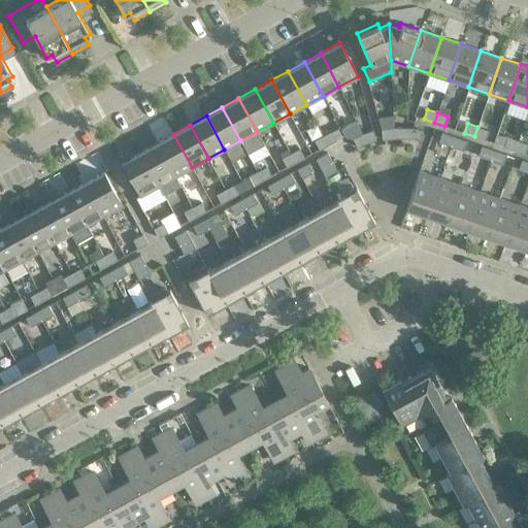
[(396,137),(396,127),(381,129),(382,139),(396,137)]
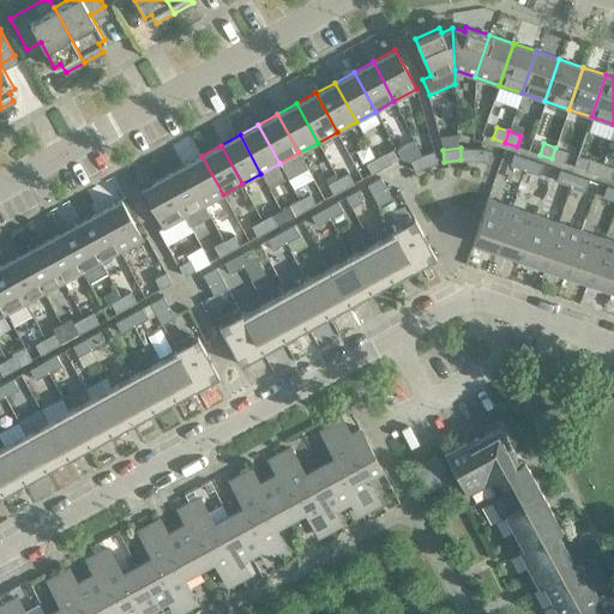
[(479,149),(461,148),(461,160),(476,161),(479,149)]
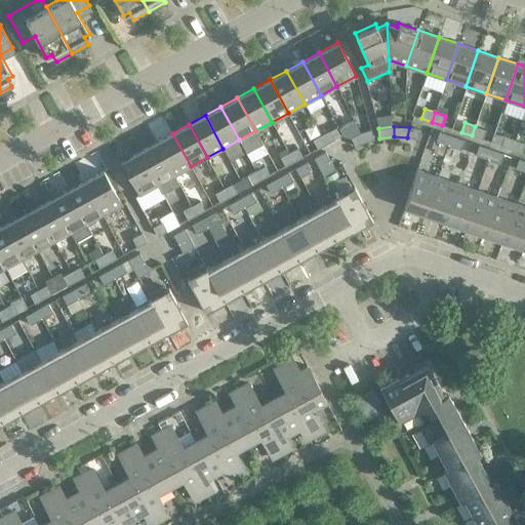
[(485,129),(475,126),(472,135),(482,139),(485,129)]
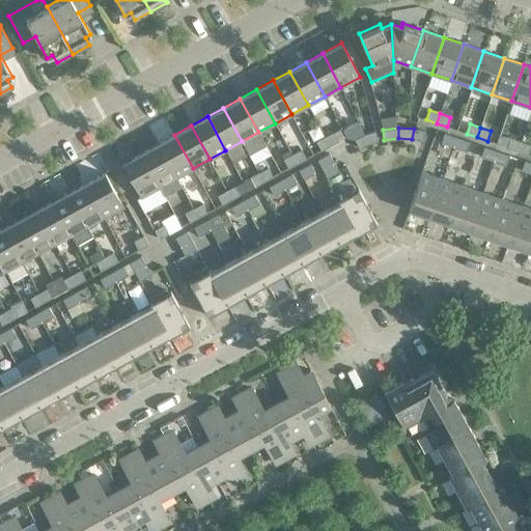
[(425,131),(414,129),(412,139),(423,141),(425,131)]
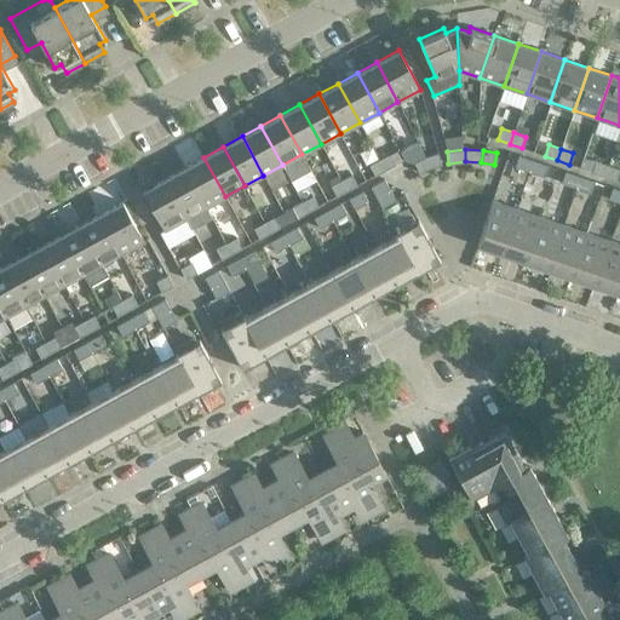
[(390,153),(379,159),(385,170),(395,164),(390,153)]
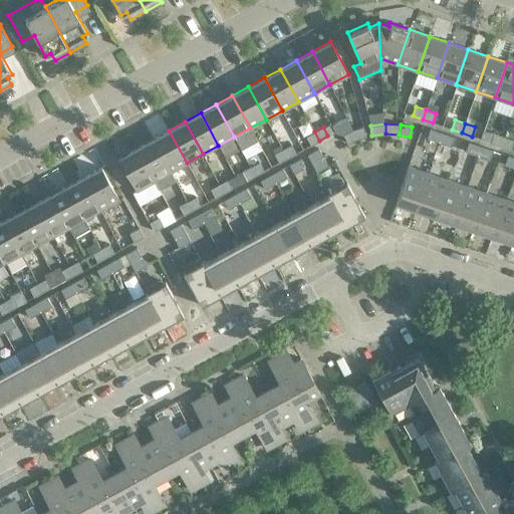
[(365,136),(363,127),(352,131),(355,140),(365,136)]
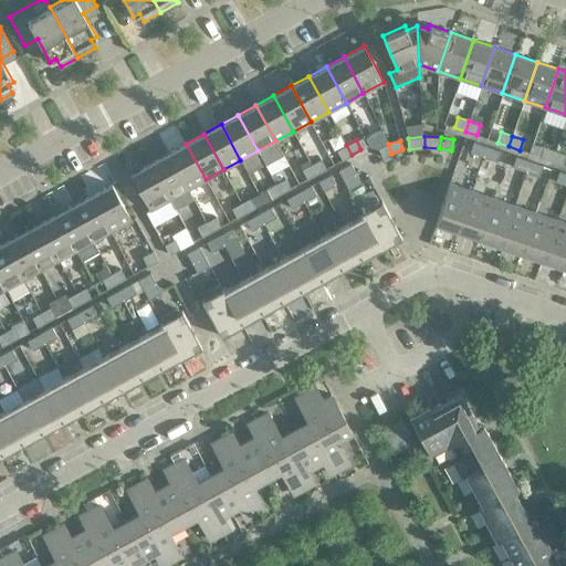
[(486,146),(473,142),(470,152),(483,157),(486,146)]
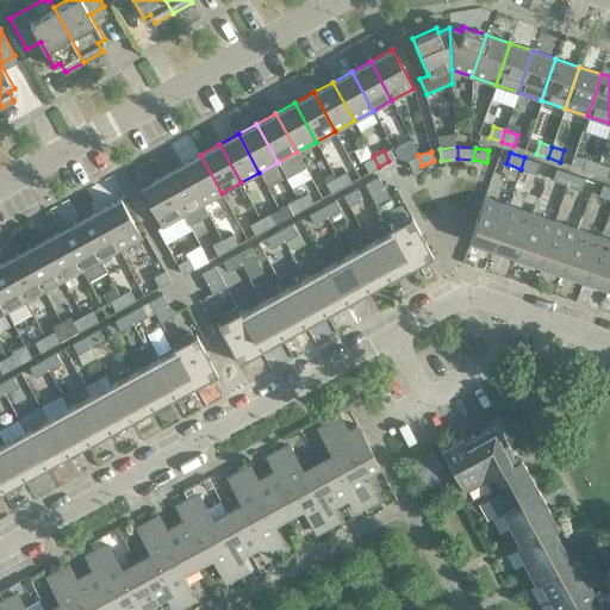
[(222,193),(200,155),(181,165),(203,204),(222,193)]
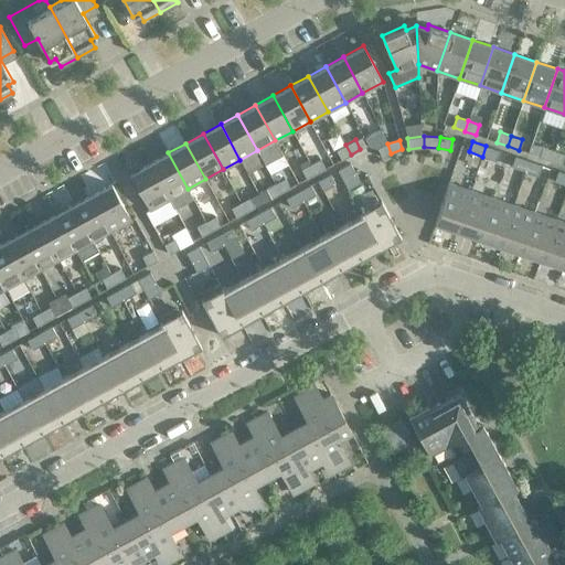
[(391,153),(387,144),(377,148),(382,158),(391,153)]
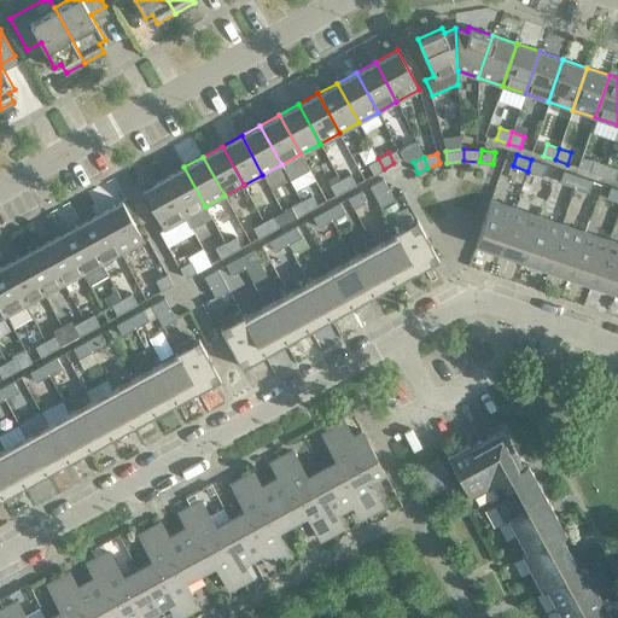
[(384,169),(378,158),(368,164),(373,174),(384,169)]
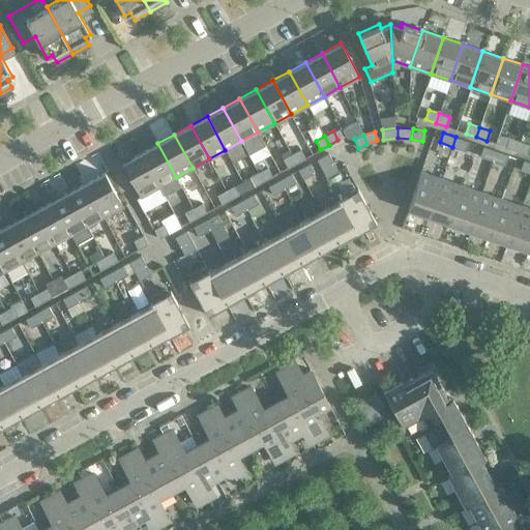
[(468,141),(455,137),(452,147),(465,151),(468,141)]
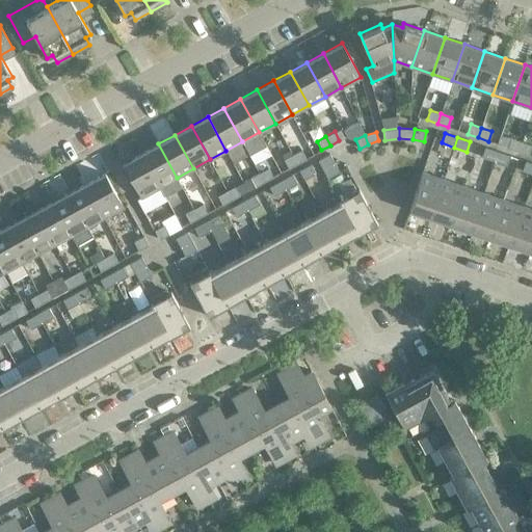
[(510,138),(507,148),(519,151),(522,141),(510,138)]
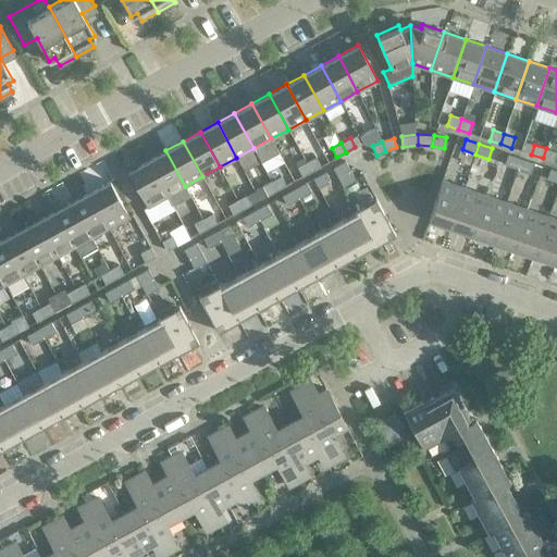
[(556,151),(546,148),(543,158),(554,162),(556,151)]
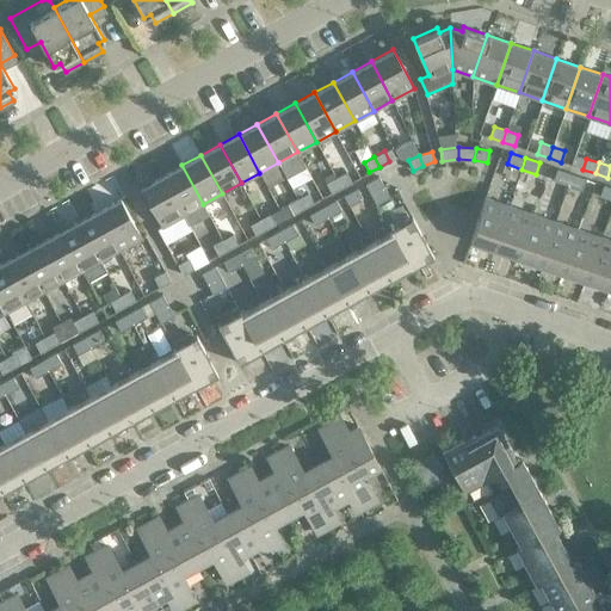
[(203,204),(181,165),(162,176),(184,214),(203,204)]
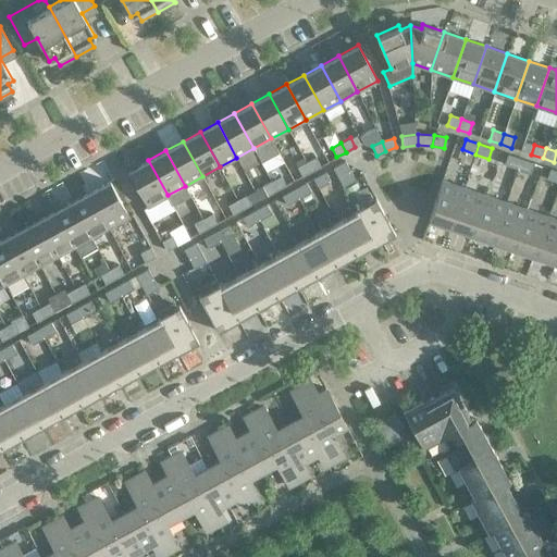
[(521,158),(508,153),(504,164),(517,169),(521,158)]
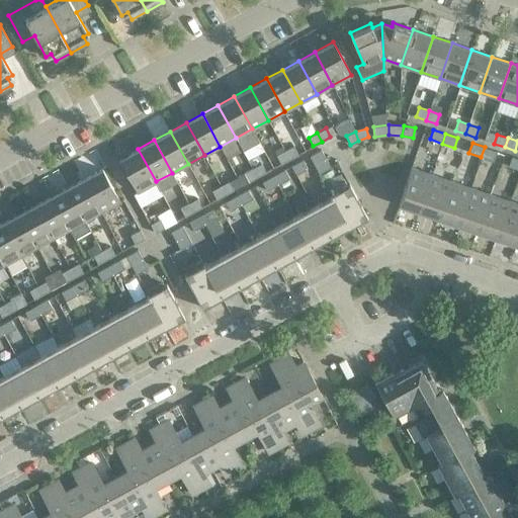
[(293,146),(285,150),(289,159),(298,155),(293,146)]
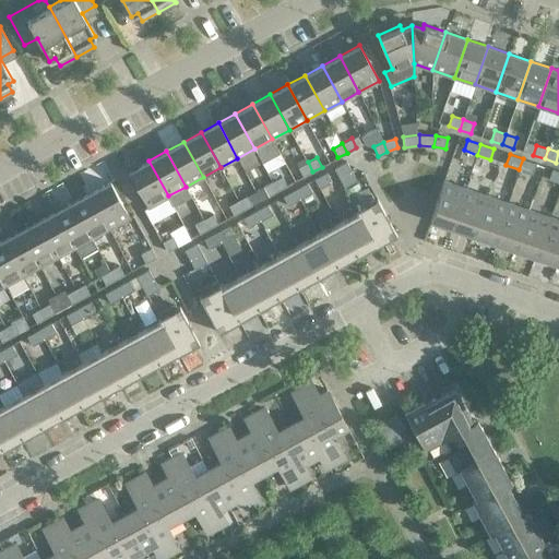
[(536,163),(523,158),(519,169),(532,174),(536,163)]
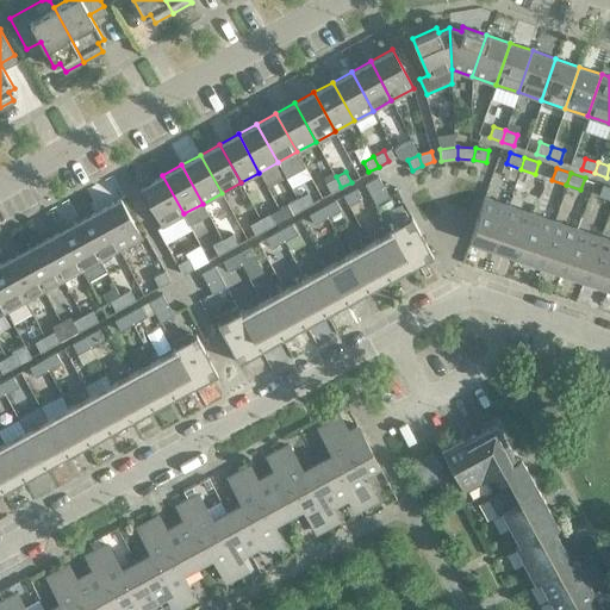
[(184,213),(162,175),(141,187),(161,226),(184,213)]
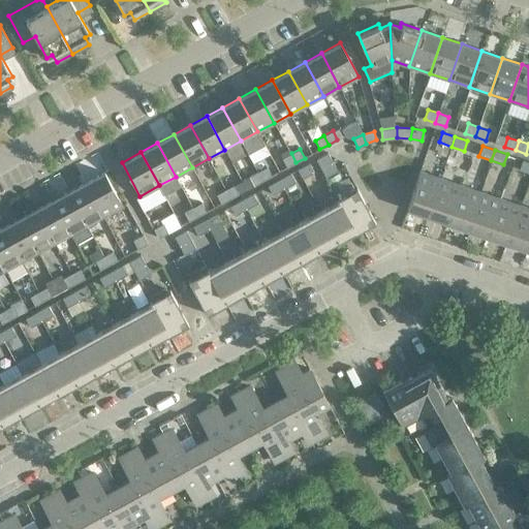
[(333,161),(328,152),(315,158),(320,167),(333,161)]
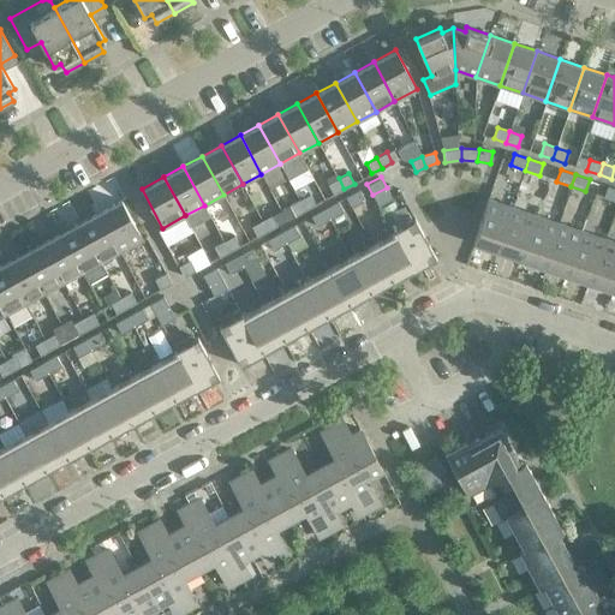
[(344,189),(339,178),(328,184),(334,195),(344,189)]
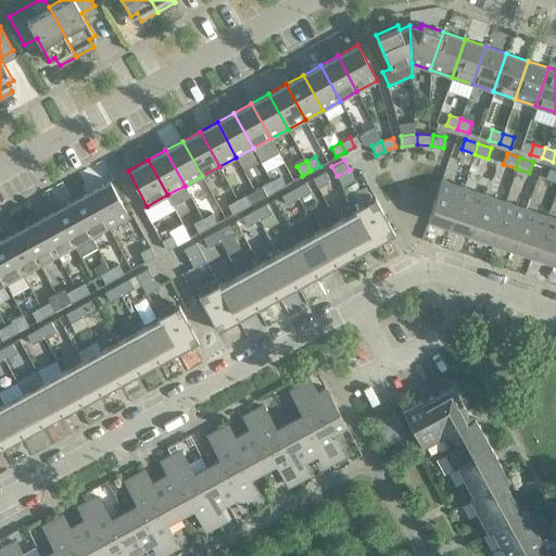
[(555,169),(550,167),(545,178),(555,181),(555,169)]
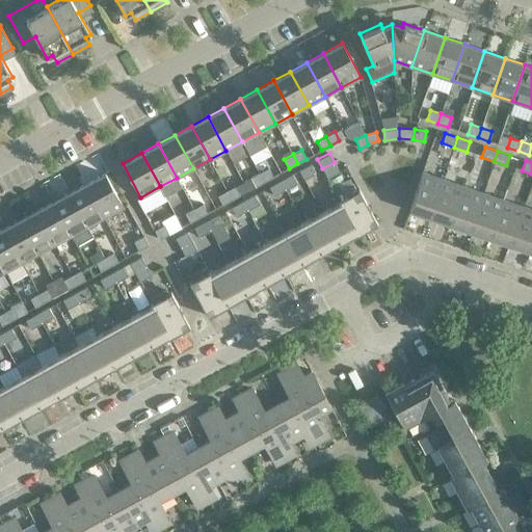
[(339,171),(335,162),(322,168),(327,178),(340,171),(339,171)]
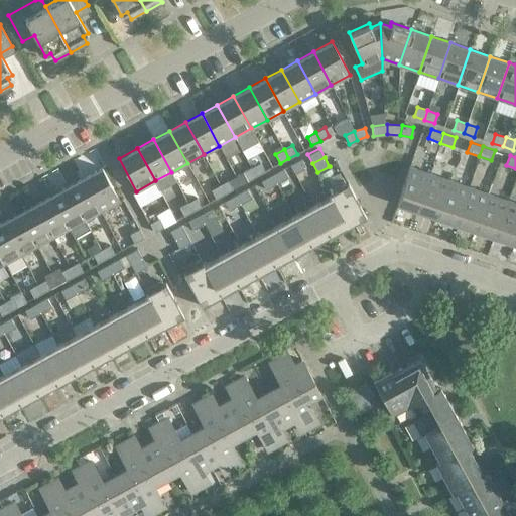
[(306,167),(301,158),(290,164),(295,173),(306,167)]
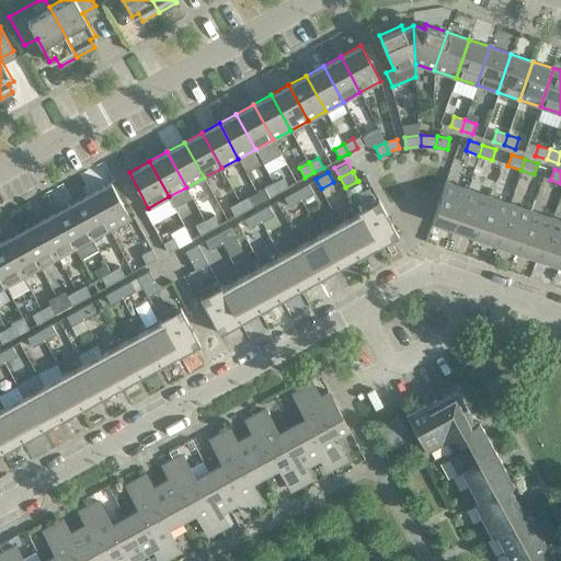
[(283,176),(273,182),(278,192),(287,186),(283,176)]
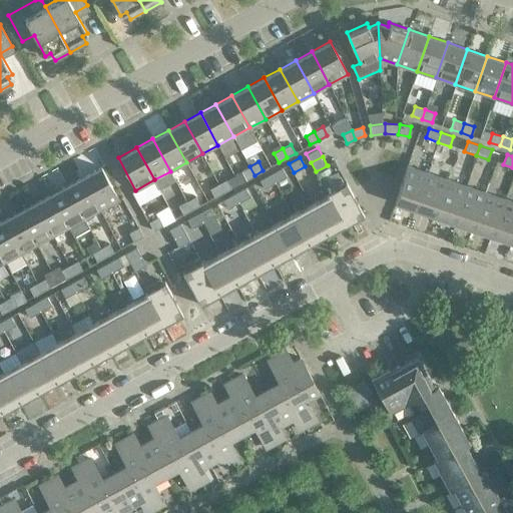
[(427,172),(407,165),(394,202),(415,208),(427,172)]
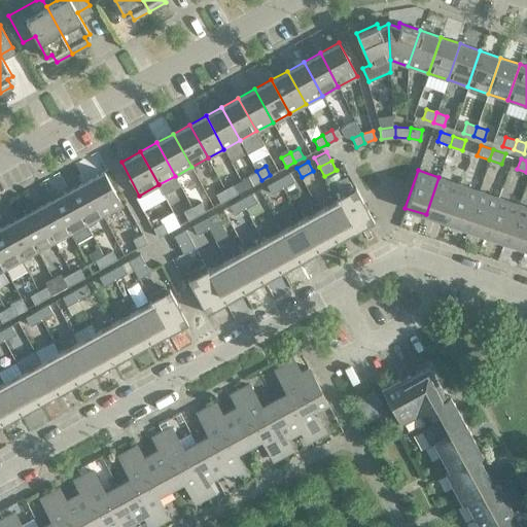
[(104,171),(84,181),(103,215),(123,205),(104,171)]
